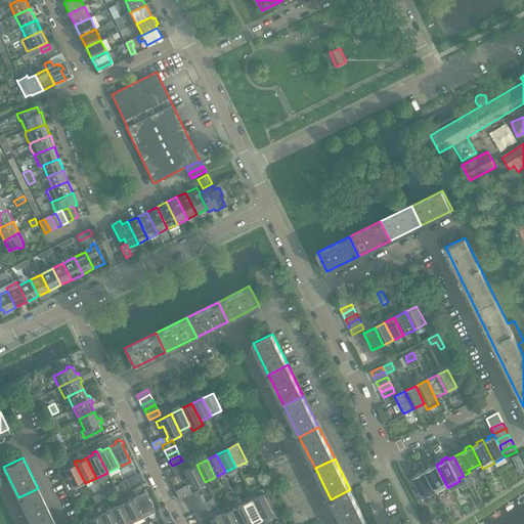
[(185,466),(184,464),(182,461),(172,466),(174,471),(185,466)]
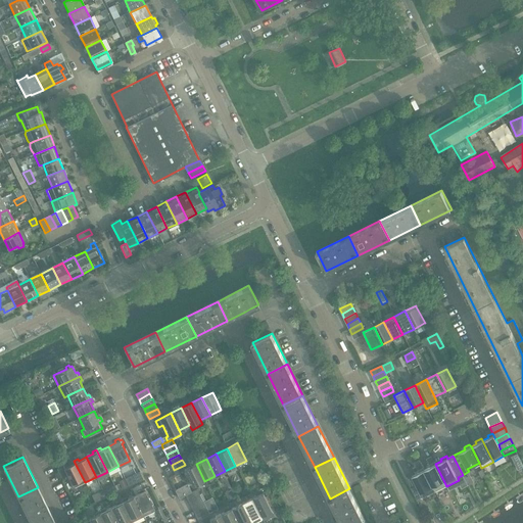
[(419,460),(414,463),(418,470),(423,468),(420,460),(419,460)]
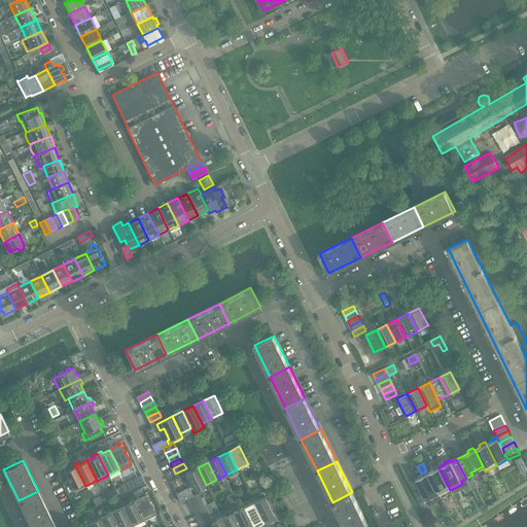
[(85,486),(74,464),(70,466),(71,468),(65,471),(63,469),(58,472),(62,481),(68,478),(74,491),(85,486)]
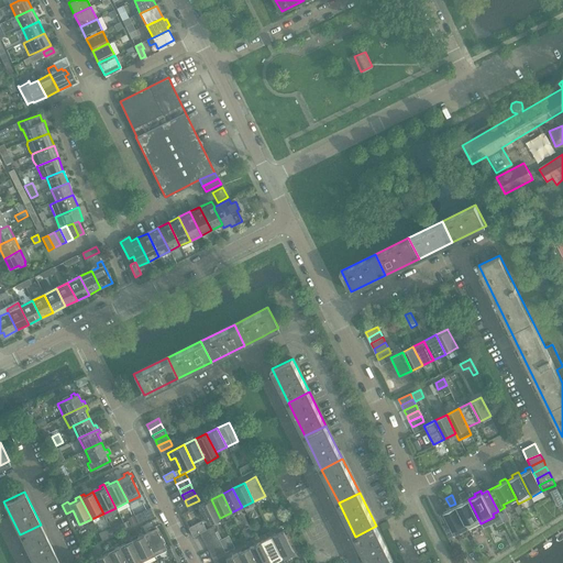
[(481,523),(468,499),(467,497),(462,499),(461,500),(463,503),(456,506),(465,523),(468,530),(481,523)]
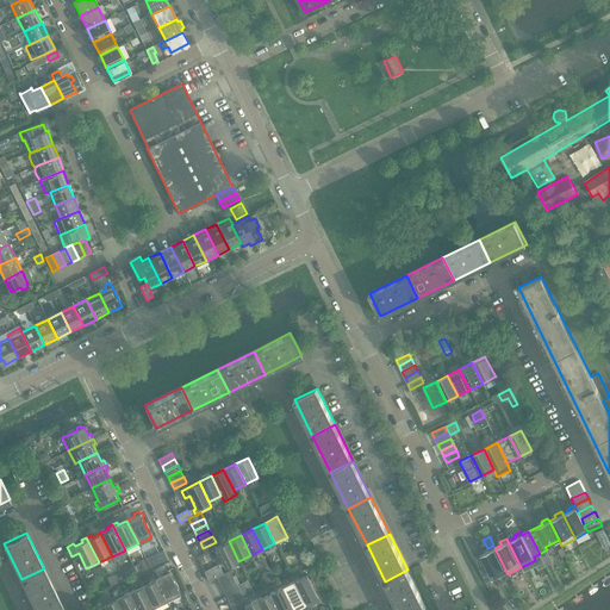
[(238,561),(229,541),(215,547),(225,568),(238,561)]
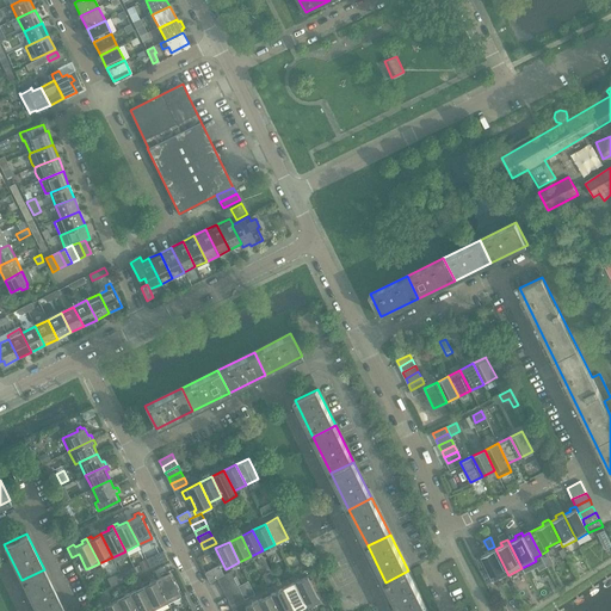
[(488,553),(475,560),(487,584),(494,580),(492,575),(505,568),(495,549),(494,547),(488,549),(489,551),(488,553)]
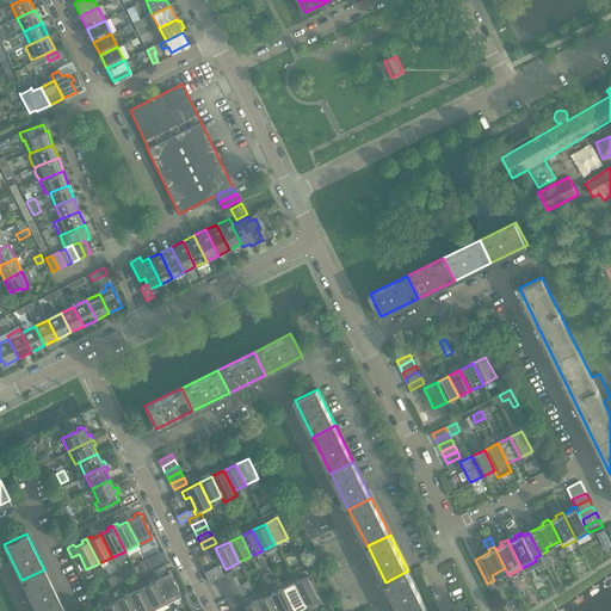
[(164,550),(146,560),(149,567),(150,568),(167,560),(164,551),(164,550)]
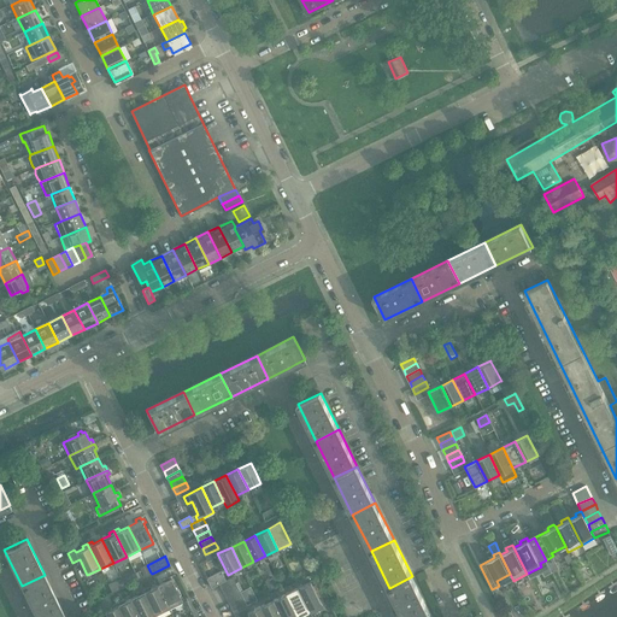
[(146,565),(140,569),(145,577),(151,574),(146,565)]
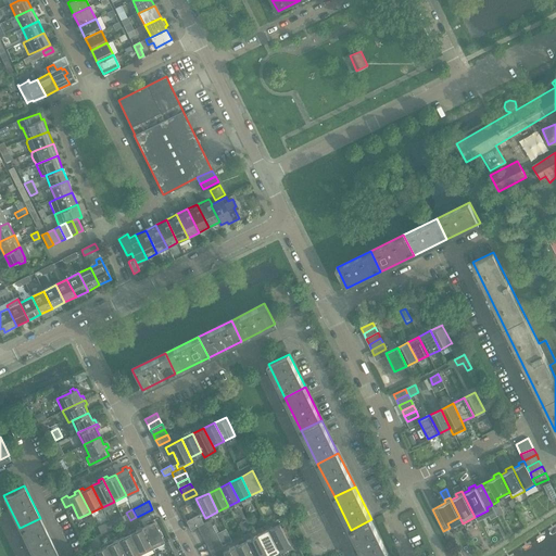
[(200,515),(187,521),(190,530),(191,530),(198,526),(204,523),(200,515)]
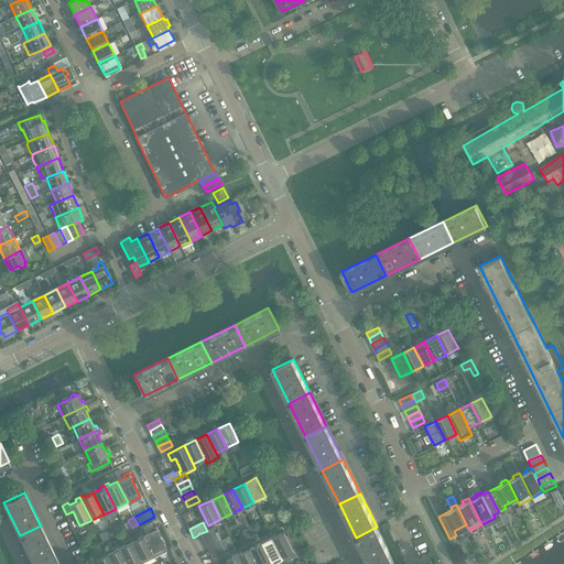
[(46,563),(57,559),(41,525),(20,535),(33,563),(46,563)]
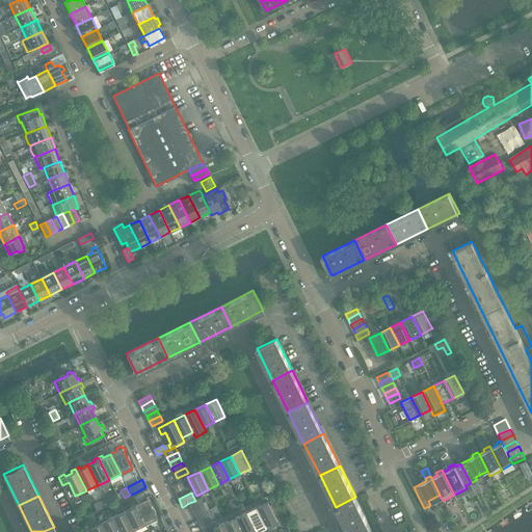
[(364,531),(371,529),(355,497),(336,507),(347,531),(364,531)]
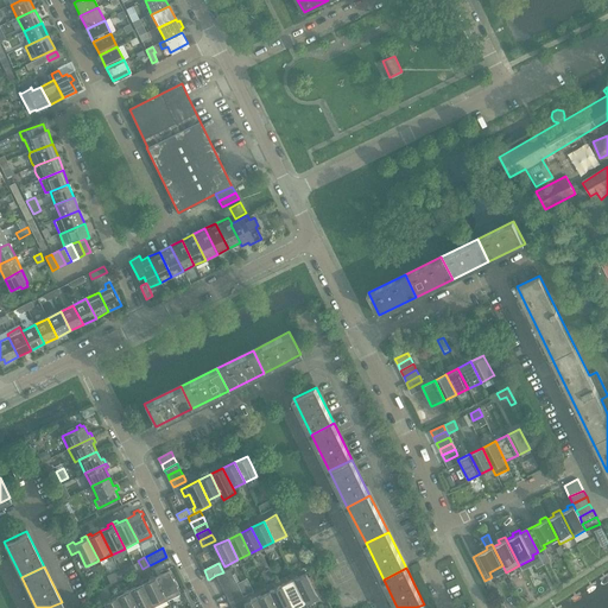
[(176,587),(166,569),(160,572),(162,575),(156,577),(168,603),(181,597),(178,594),(181,593),(178,587),(176,587)]
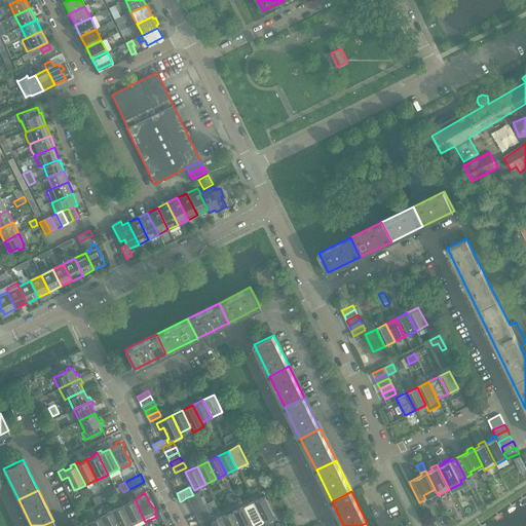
[(190,502),(200,497),(198,492),(193,495),(187,497),(190,502)]
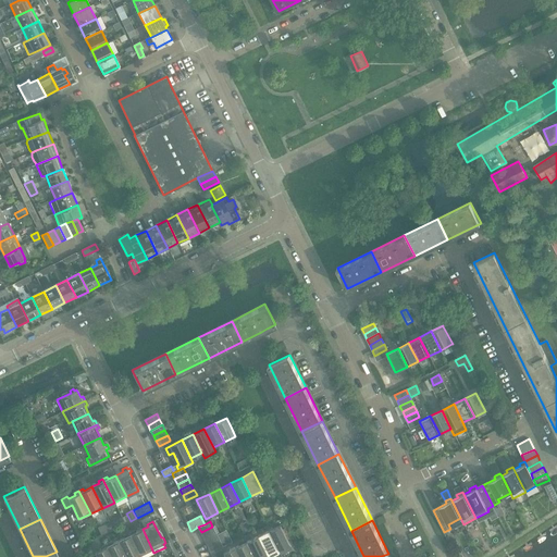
[(110,522),(98,528),(101,535),(103,534),(108,532),(113,529),(110,522)]
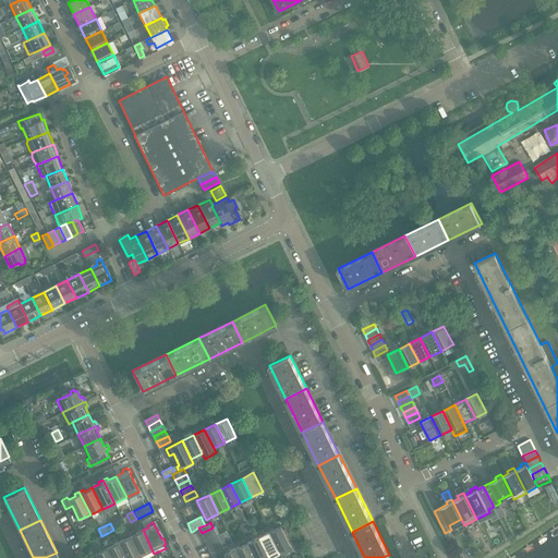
[(246,523),(240,526),(244,534),(251,532),(246,523)]
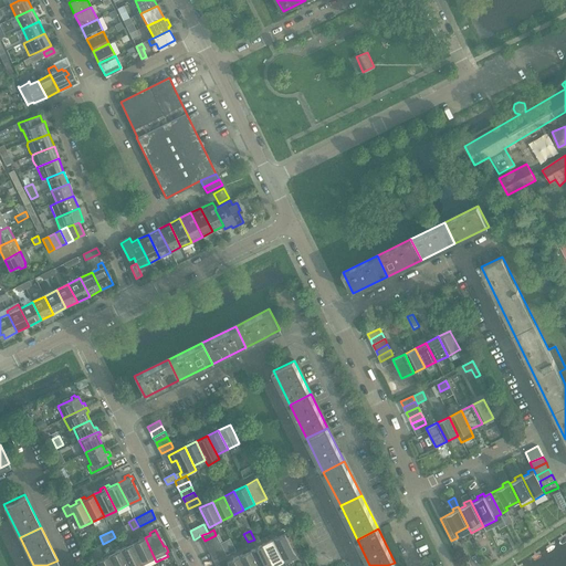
[(293,553),(284,534),(273,540),(283,558),(293,553)]
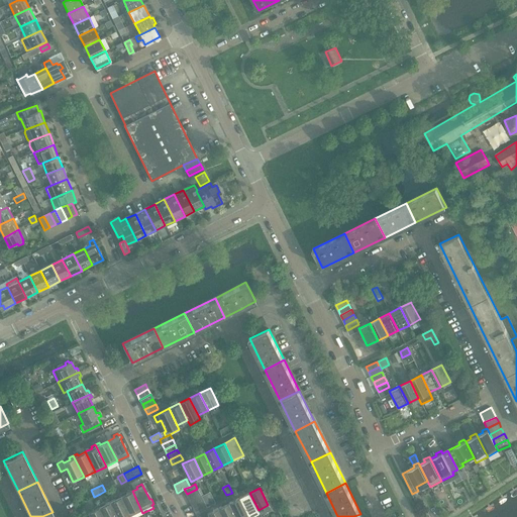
[(200,494),(197,489),(187,494),(189,499),(200,494)]
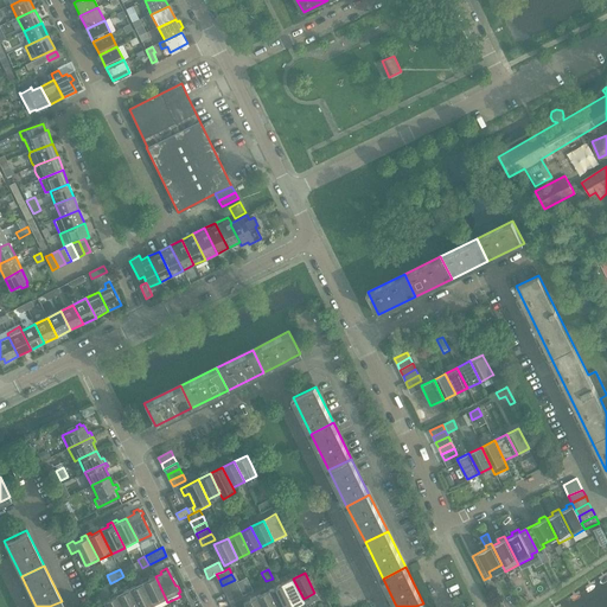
[(157,606),(167,602),(155,576),(148,580),(148,577),(141,581),(154,606),(157,606)]
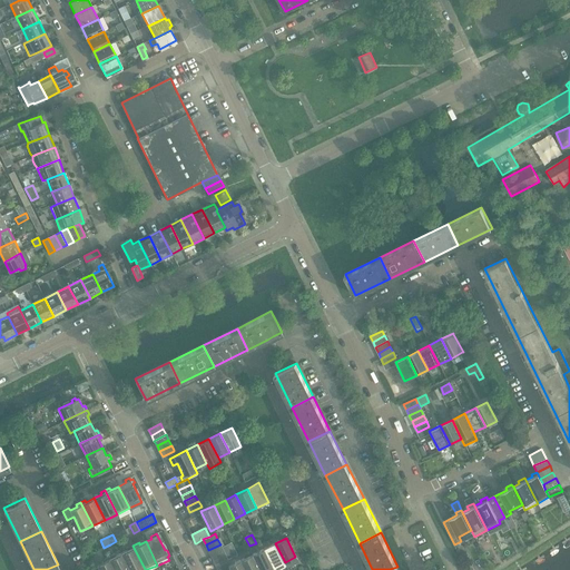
[(249,551),(245,542),(239,544),(244,554),(249,551)]
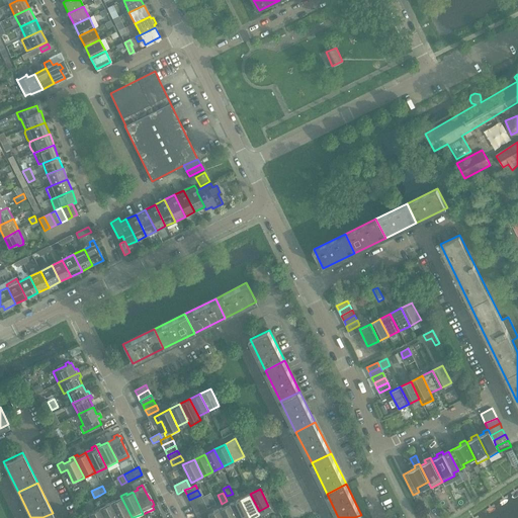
[(259,511),(250,494),(240,499),(248,516),(249,517),(253,517),(260,515),(259,511)]
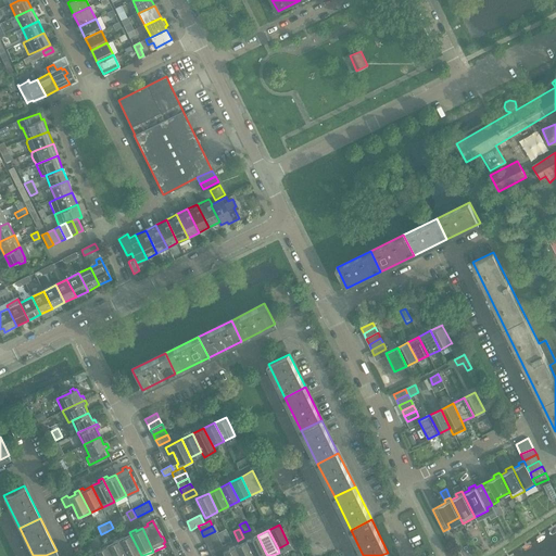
[(206,542),(217,536),(215,531),(203,536),(206,542)]
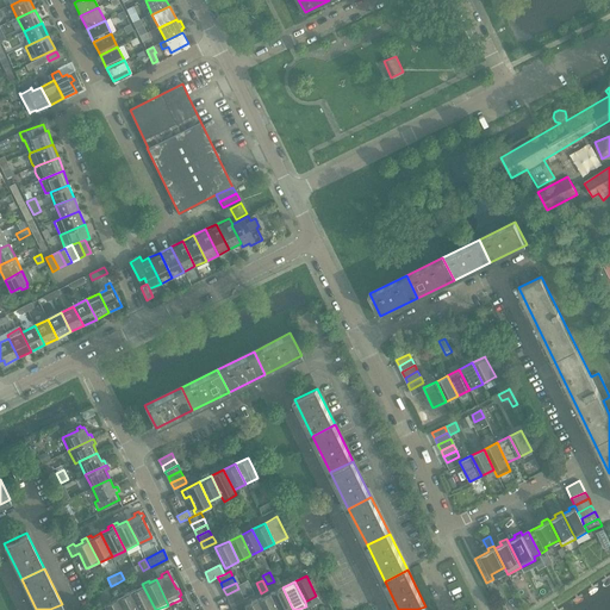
[(256,596),(250,583),(240,587),(246,601),(256,596)]
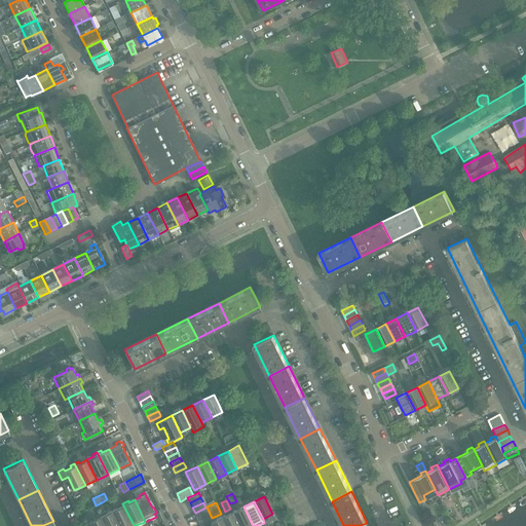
[(134,525),(122,503),(117,505),(118,508),(112,511),(119,525),(134,525)]
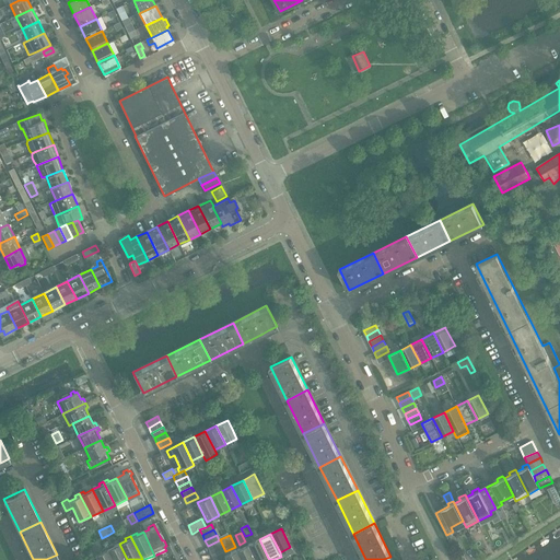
[(265,559),(268,558),(259,539),(247,545),(254,559),(265,559)]
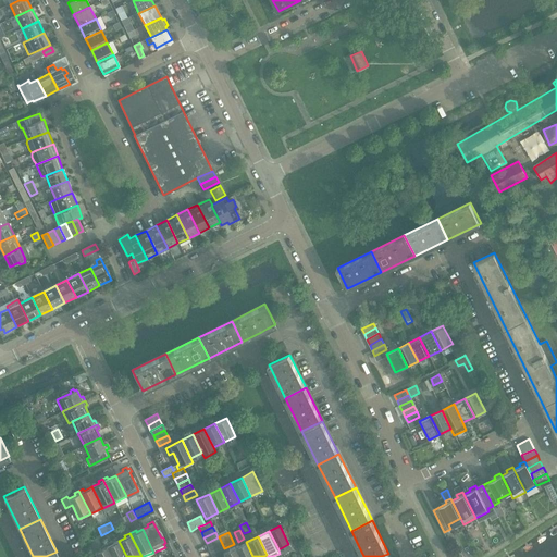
[(209,548),(221,543),(218,537),(207,543),(209,548)]
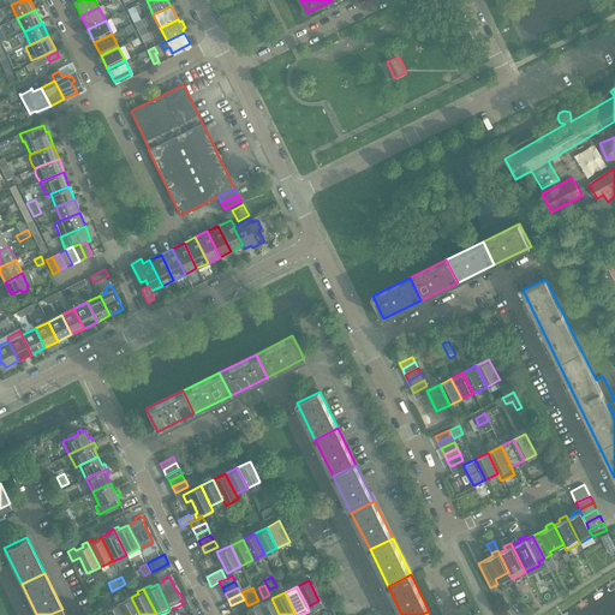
[(139,614),(131,597),(125,599),(124,598),(117,601),(123,614),(139,614)]
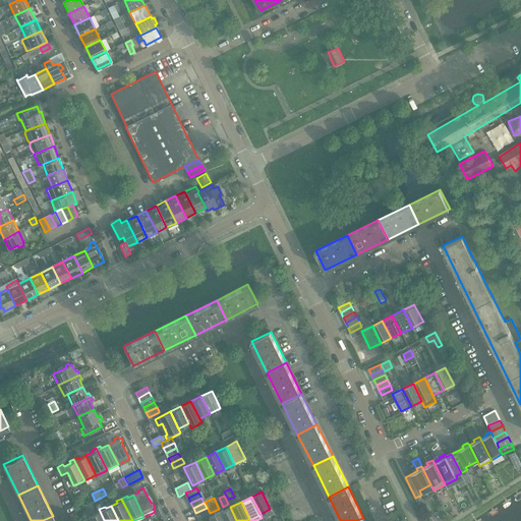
[(236,520),(230,507),(219,513),(222,520),(236,520)]
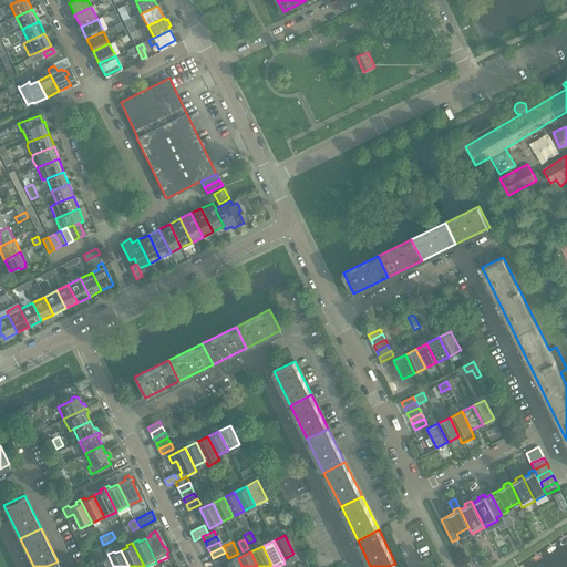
[(227,558),(225,553),(213,558),(216,564),(227,558)]
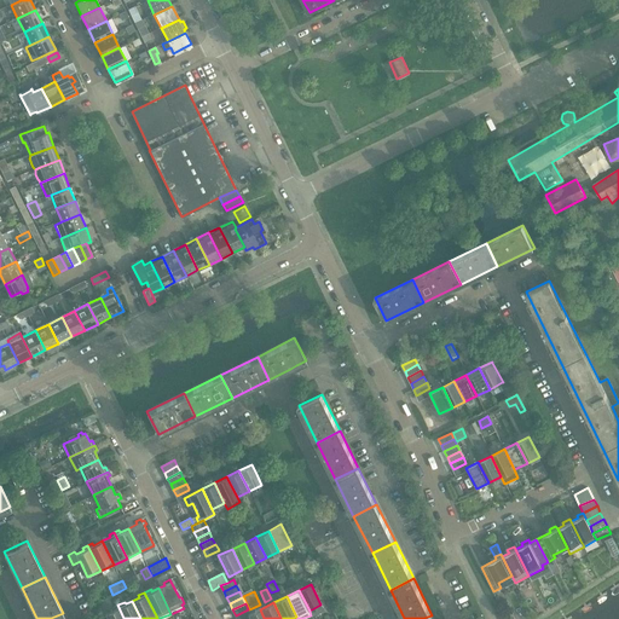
[(123,618),(117,605),(111,608),(111,611),(105,614),(106,618),(123,618)]
